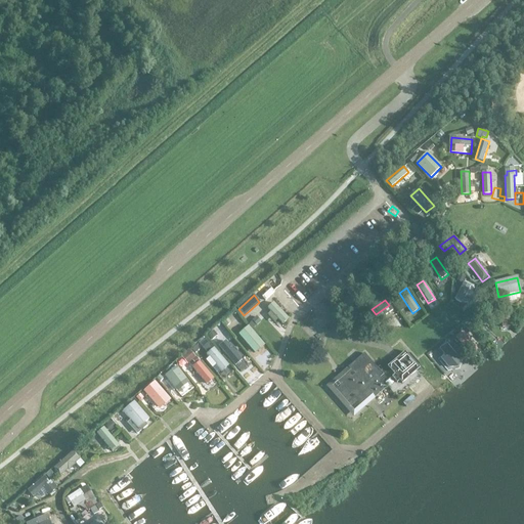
[(282,324),(290,317),(274,301),(267,308),(271,312),(268,314),(275,322),(278,319),(282,324)]
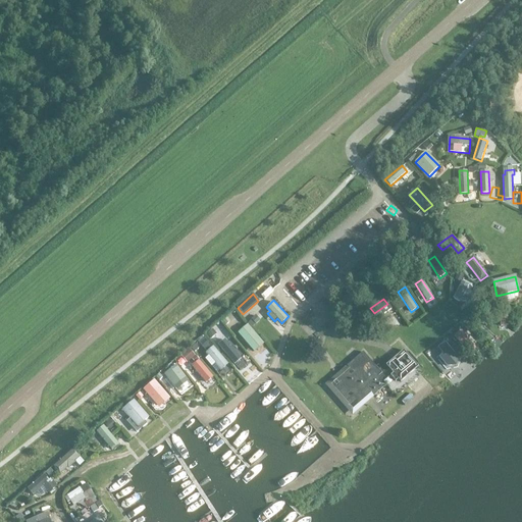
[(474,314),(494,313),(493,305),(473,306),(474,314)]
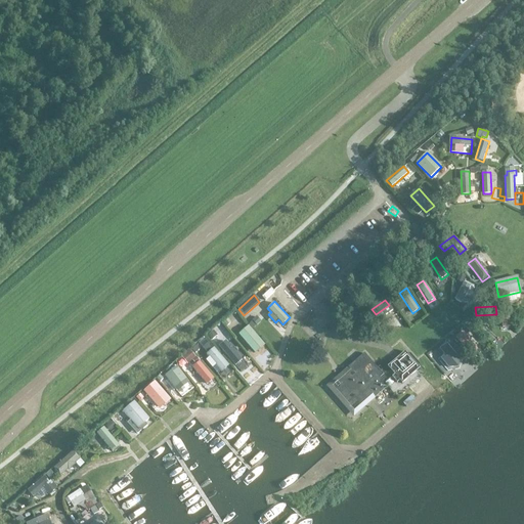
[(422,310),(415,312),(417,320),(425,318),(422,310)]
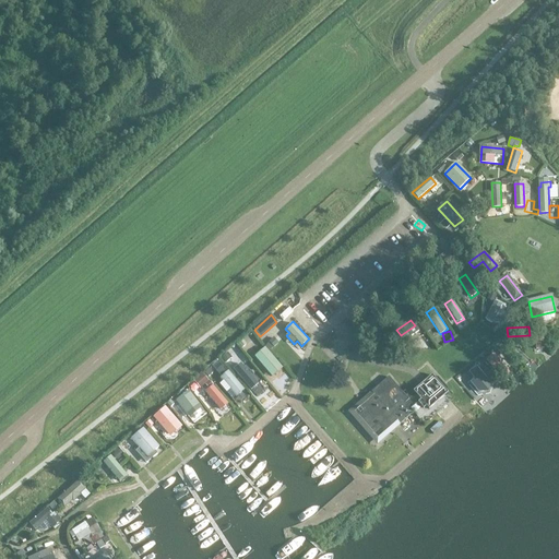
[(264,348),(254,357),(272,376),(281,368),(264,348)]
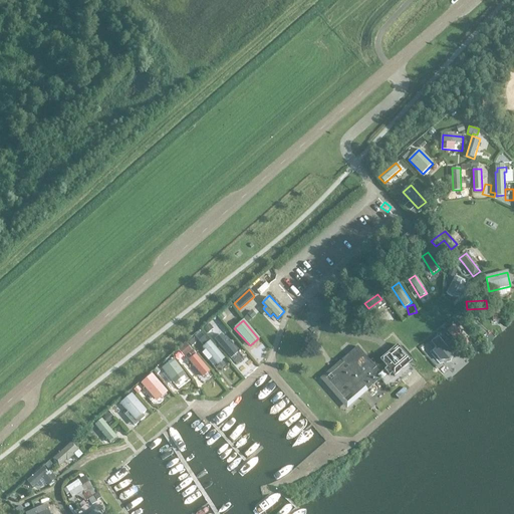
[(218,336),(231,352),(233,351),(236,349),(237,347),(224,331),(218,336)]
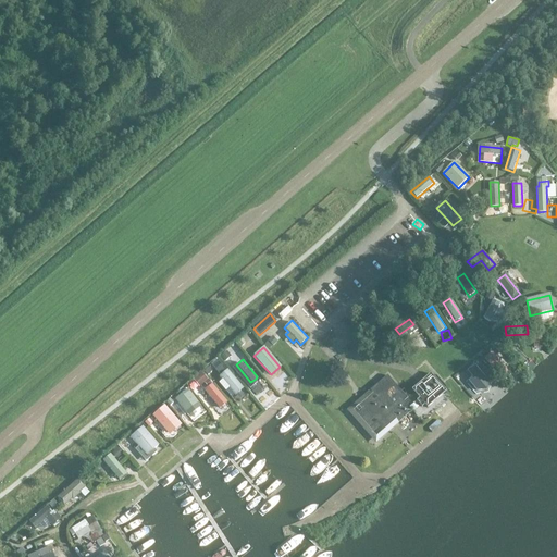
[(499,376),(504,372),(494,360),(489,363),(499,376)]
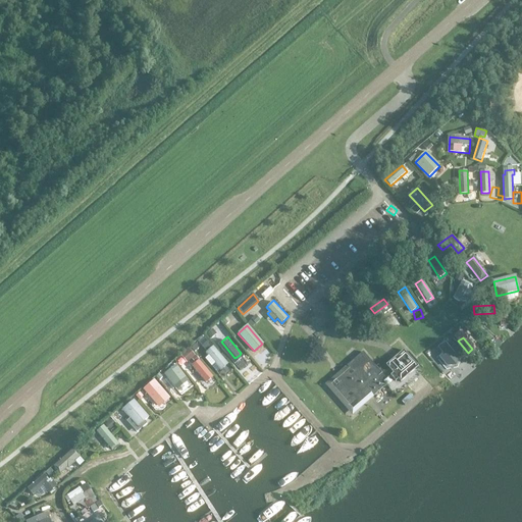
[(435,346),(451,364),(457,359),(441,341),(435,346)]
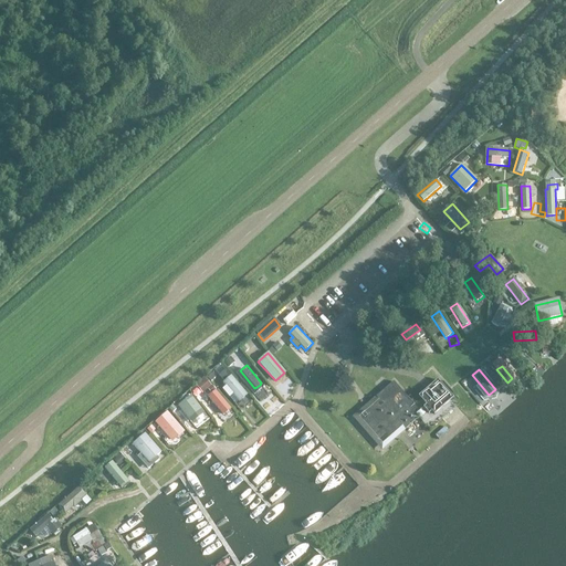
[(244,398),(247,395),(231,377),(223,384),(238,401),(242,399),(244,398)]
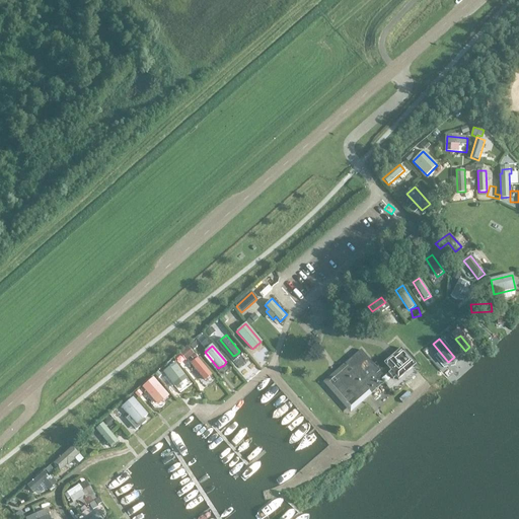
[(400,349),(388,359),(383,364),(378,359),(373,364),(361,350),(326,380),(350,408),(369,391),(371,394),(384,383),(381,381),(388,375),(392,380),(395,378),(397,381),(418,363),(405,350),(403,352),(400,349)]
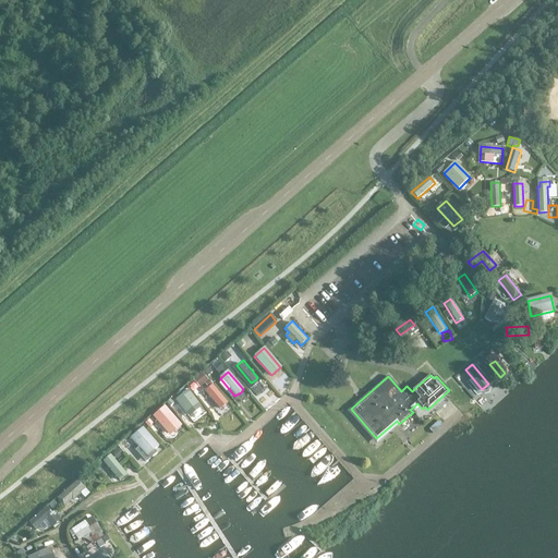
[(206,391),(220,409),(222,408),(226,405),(227,403),(213,386),(206,391)]
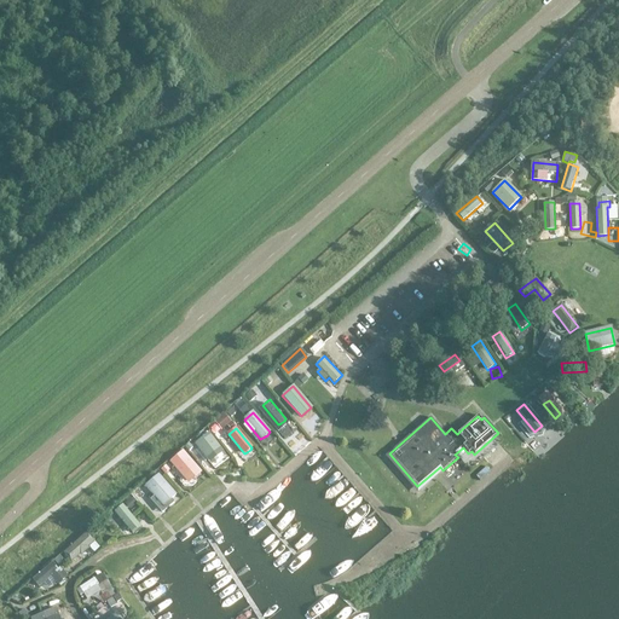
[(195,443),(215,468),(230,457),(209,431),(195,443)]
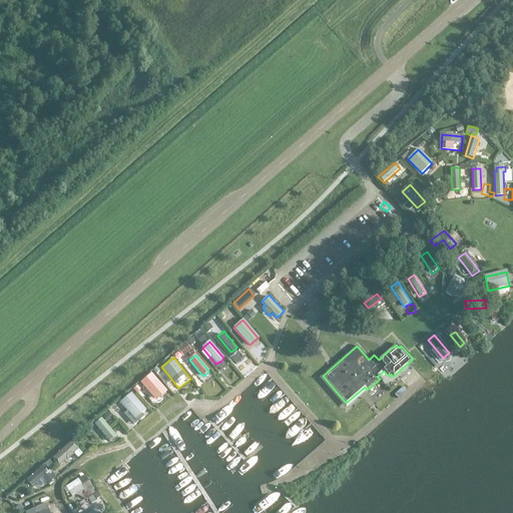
[(140,381),(157,402),(169,393),(151,371),(140,381)]
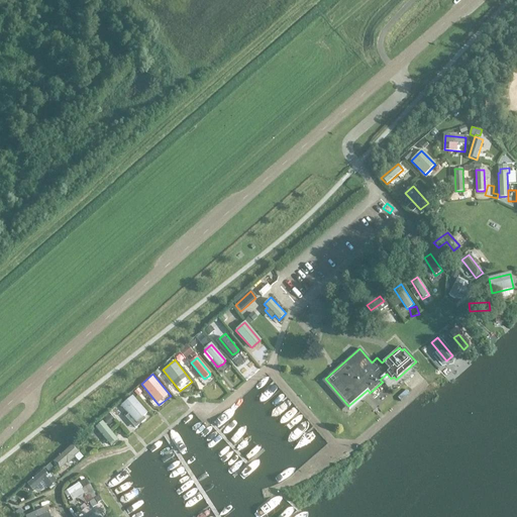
[(133,417),(141,418),(147,413),(132,397),(121,407),(132,418),(133,417)]
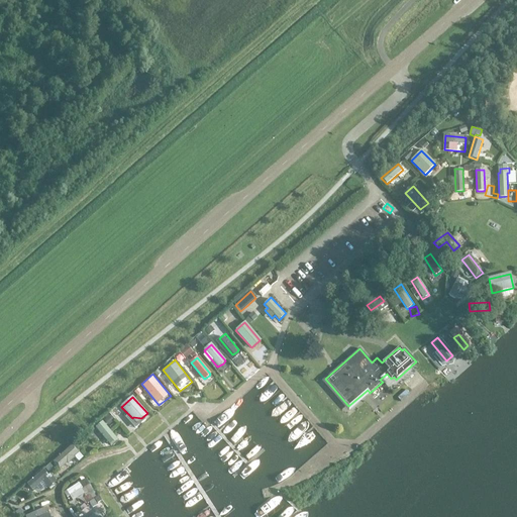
[(96,428),(107,442),(114,436),(102,422),(96,428)]
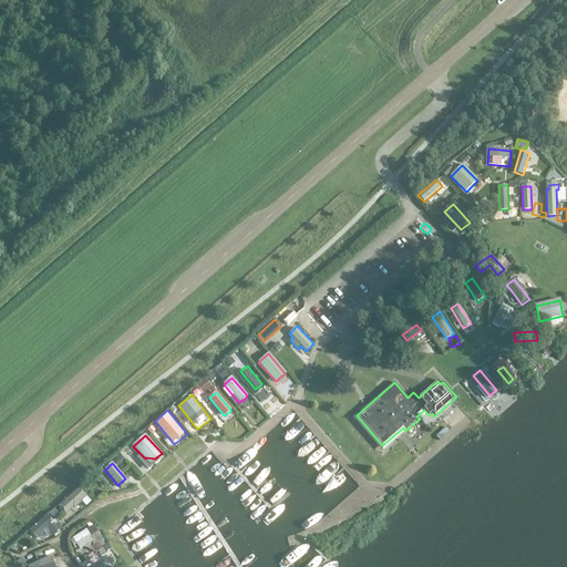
[(71,522),(93,502),(81,488),(59,507),(71,522)]
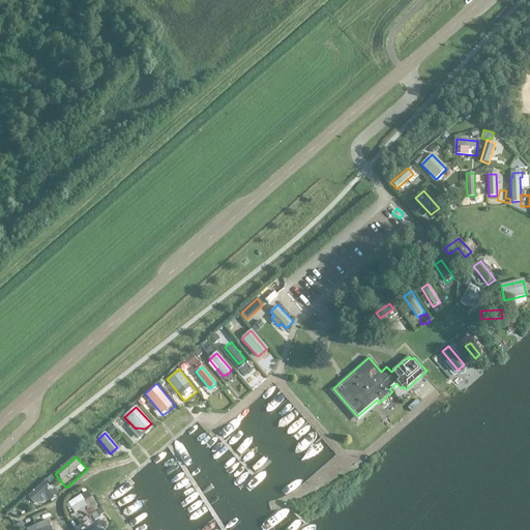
[(47,480),(52,487),(55,484),(52,480),(50,477),(47,480)]
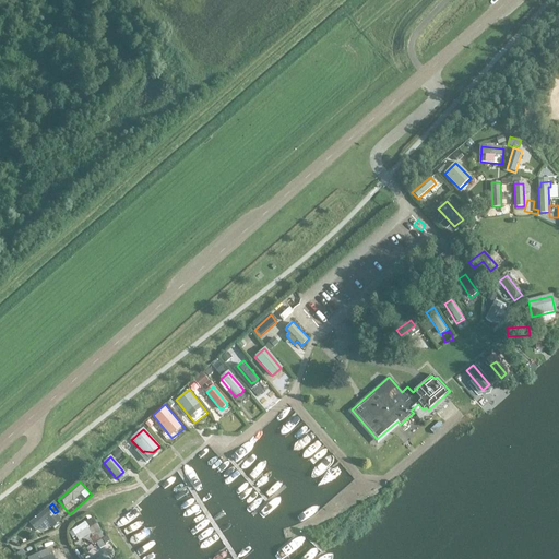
[(47,510),(31,524),(35,530),(46,521),(52,527),(60,521),(55,514),(52,515),(47,510)]
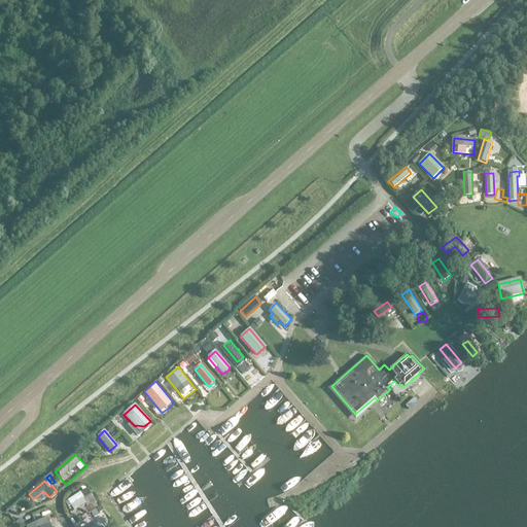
[(86,503),(80,506),(84,514),(91,510),(86,503)]
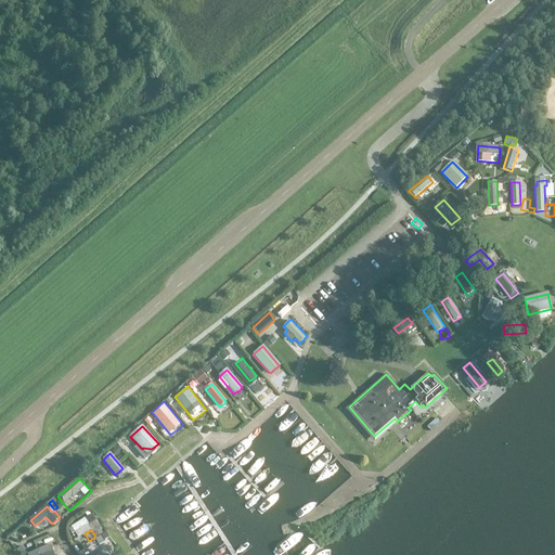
[(28,554),(50,554),(53,553),(50,545),(28,554)]
